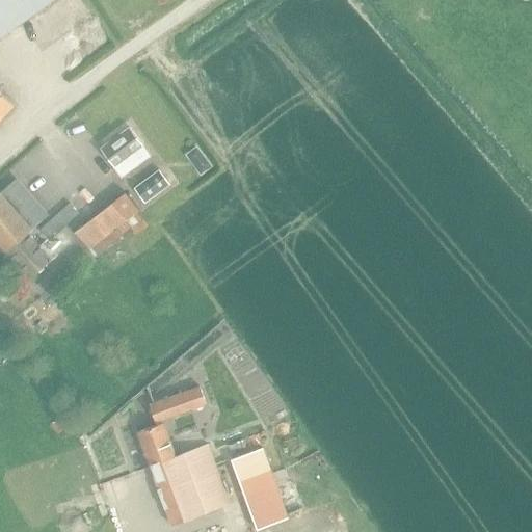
[(0,0),(0,36),(51,0),(0,0)]
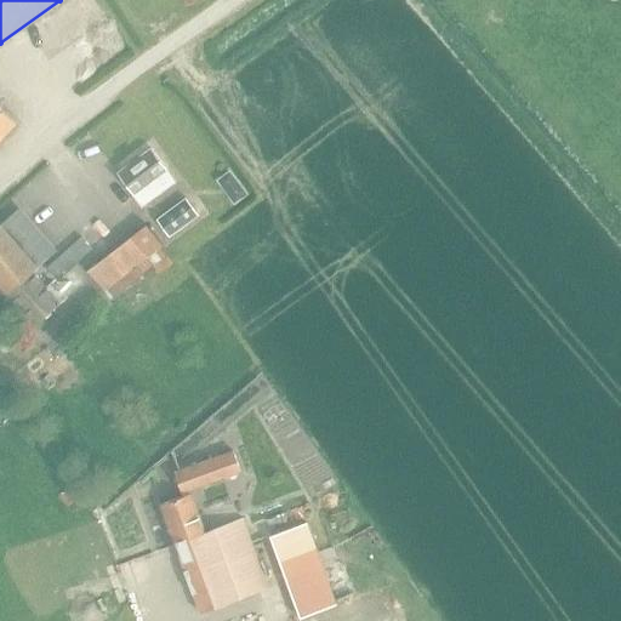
[(0,107),(0,138),(16,124),(0,107)]
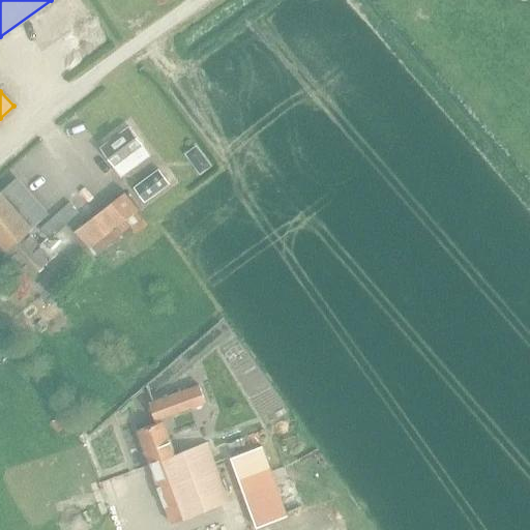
[(128,125),(99,147),(113,166),(115,165),(123,175),(150,155),(128,125)]
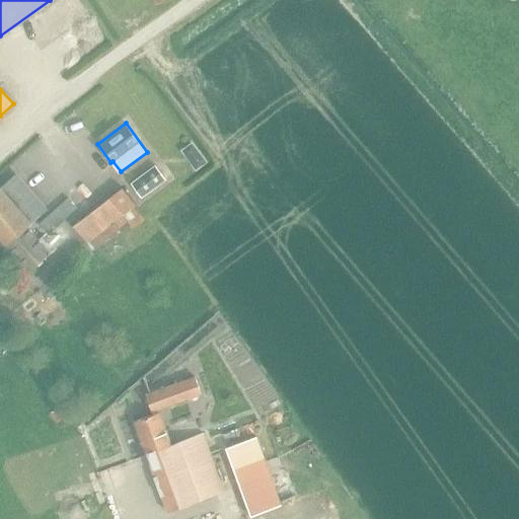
[(156,166),(132,184),(141,198),(166,179),(156,166)]
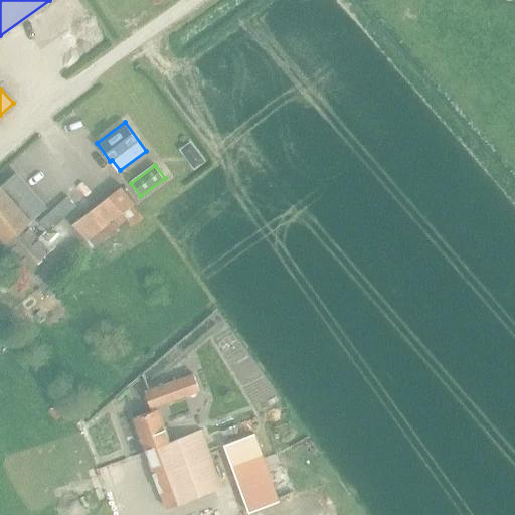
[(14,174),(0,187),(0,237),(28,270),(53,247),(42,235),(38,238),(26,226),(45,209),(14,174)]
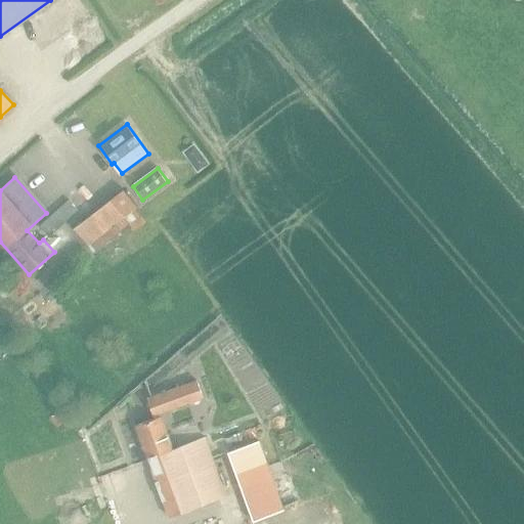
[(110,202),(72,230),(85,248),(90,254),(128,225),(133,231),(134,232),(145,224),(144,223),(135,211),(137,209),(124,190),(110,202)]
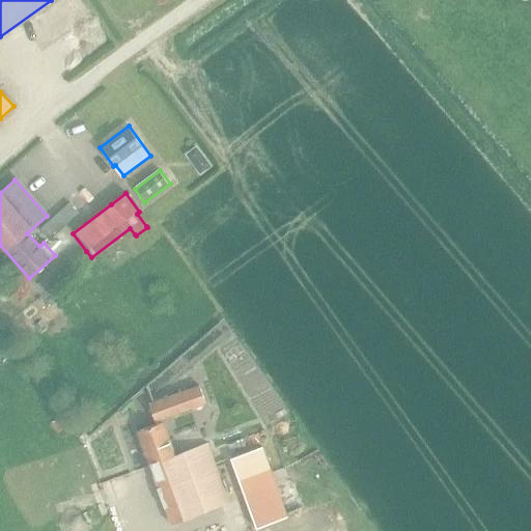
[(39,231),(49,242),(79,215),(70,204),(39,231)]
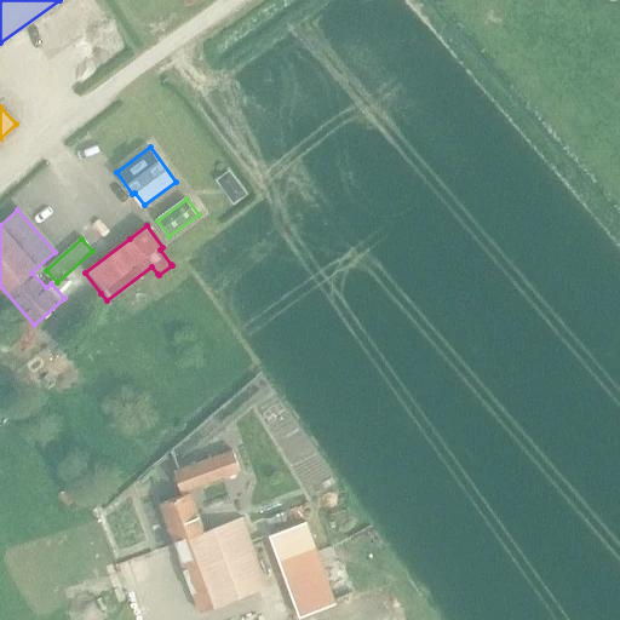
[(183,495),(160,504),(173,540),(200,612),(267,587),(242,518),(204,533),(190,493),(188,488),(240,470),(233,449),(173,471),(181,492),(182,492),(183,495)]
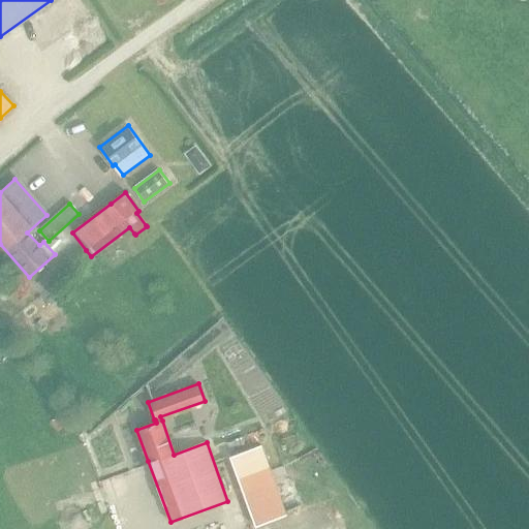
[(230,454),(239,474),(269,463),(261,442),(230,454)]
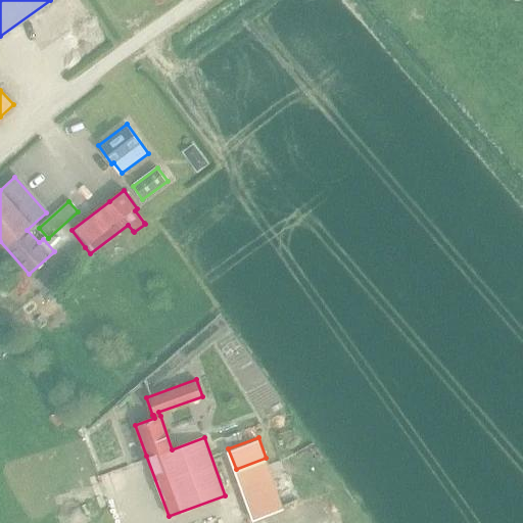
[(114,458),(105,462),(115,483),(125,479),(114,458)]
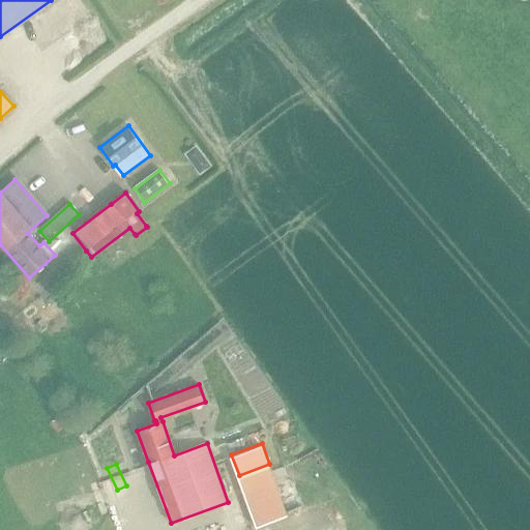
[(239,475),(257,524),(288,512),(269,464),(239,475)]
